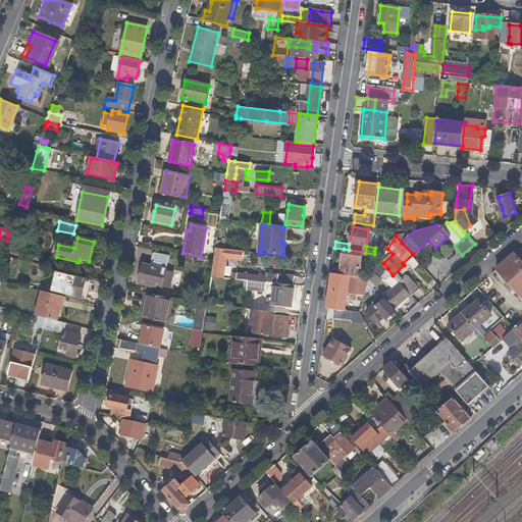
[(222,278),(225,257),(243,259),(244,251),(216,247),(214,260),(211,277),(222,278)]
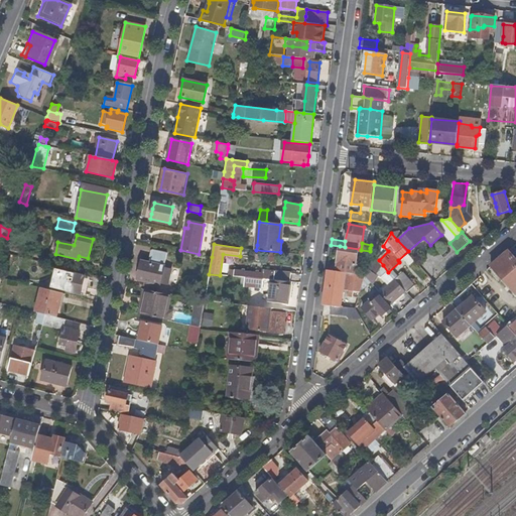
[(355,274),(359,249),(345,247),(340,246),(337,262),(337,263),(336,271),(346,273),(355,274)]
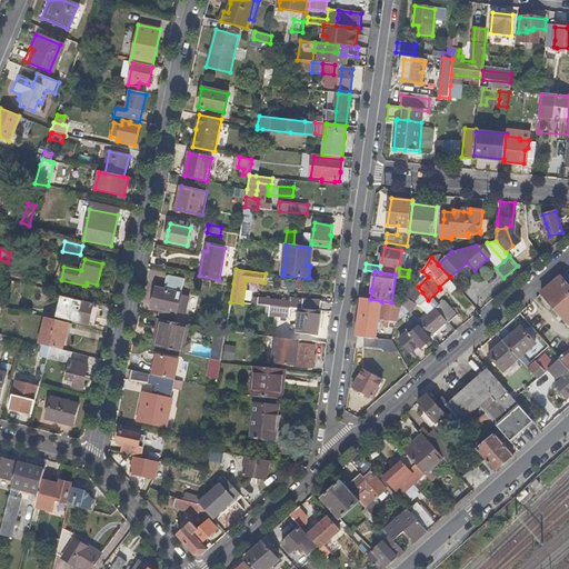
[(177,313),(183,278),(168,275),(165,290),(156,288),(151,308),(162,311),(161,315),(172,317),(173,313),(177,313)]
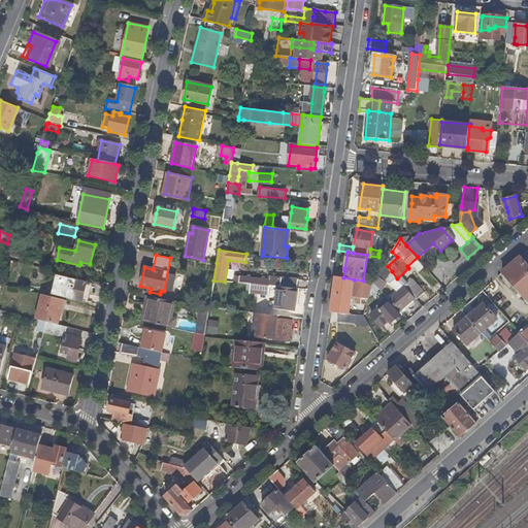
[(527,263),(521,257),(503,272),(527,301),(527,263)]
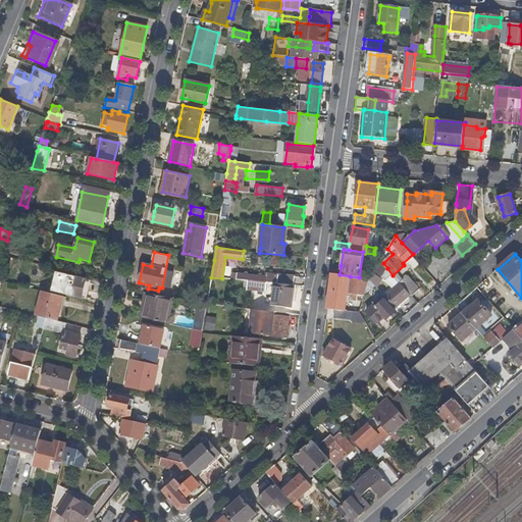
[(384,271),(387,268),(383,263),(380,261),(373,273),(380,277),(382,274),(384,271)]
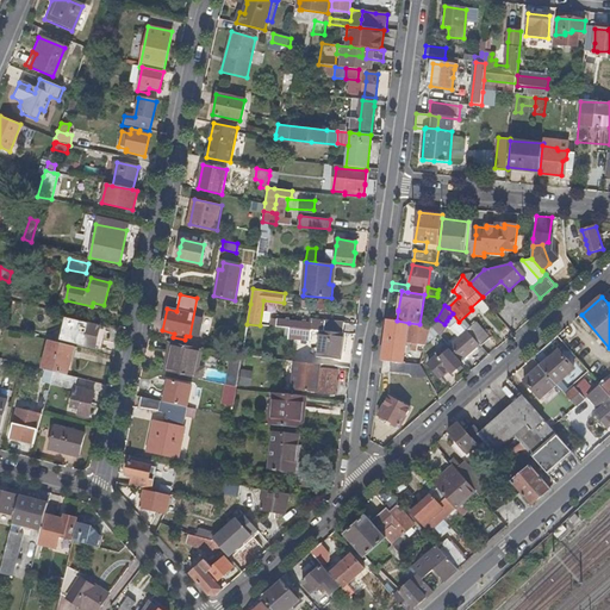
[(311,331),(311,323),(273,319),(272,327),(311,331)]
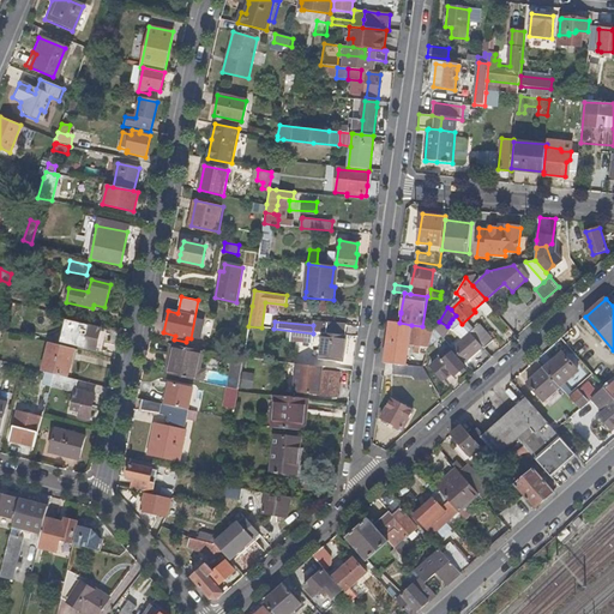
[(408,351),(411,325),(399,323),(390,321),(384,362),(395,363),(407,365),(408,351)]
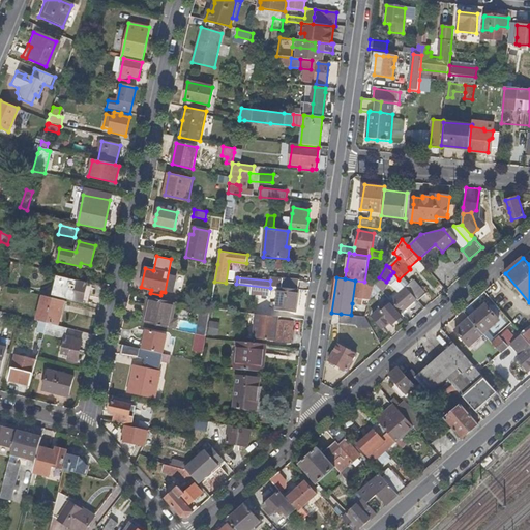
[(381,289),(386,282),(379,277),(375,284),(381,289)]
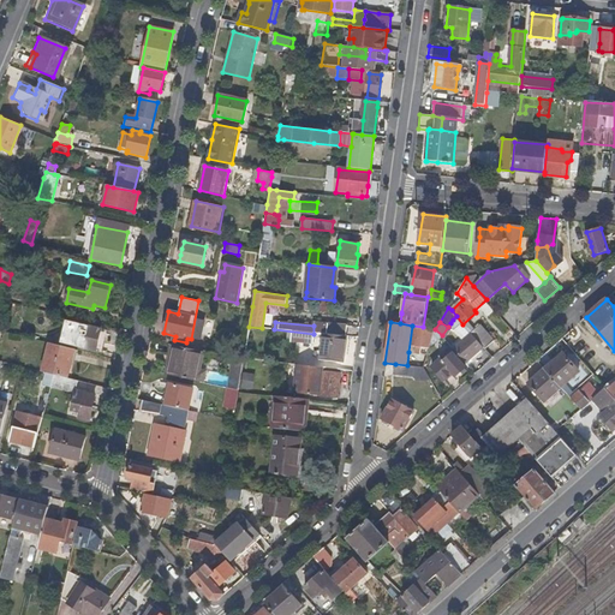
[(346,336),(347,327),(330,324),(329,335),(346,336)]
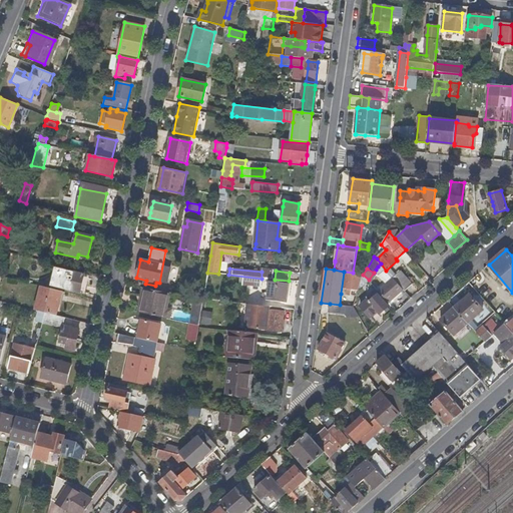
[(413,284),(400,271),(393,277),(404,290),(405,291),(413,284)]
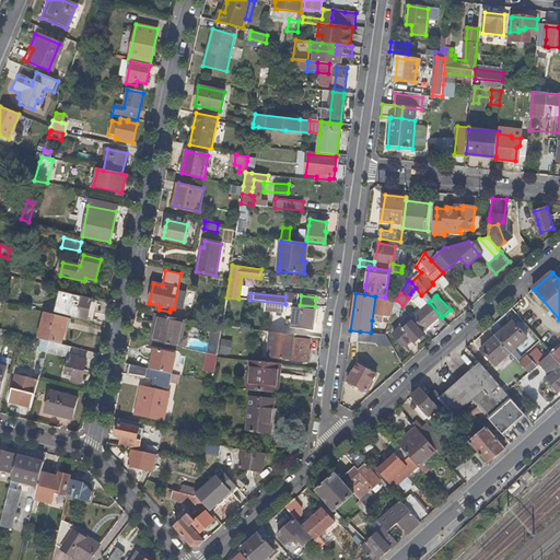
[(389,323),(396,300),(385,298),(375,296),(372,321),(389,323)]
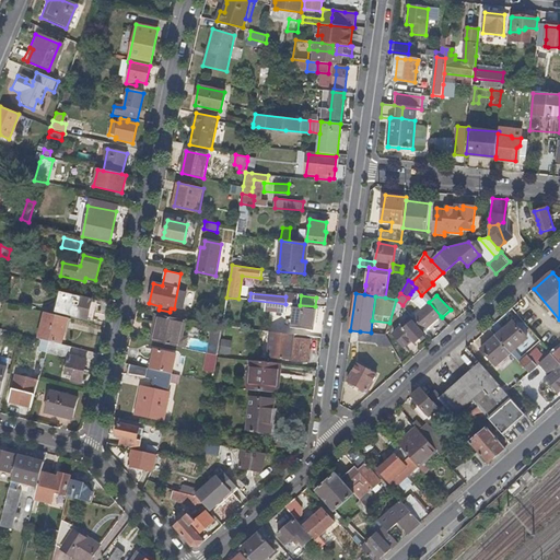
[(93,322),(97,302),(81,298),(80,303),(77,302),(76,305),(72,316),(93,322)]
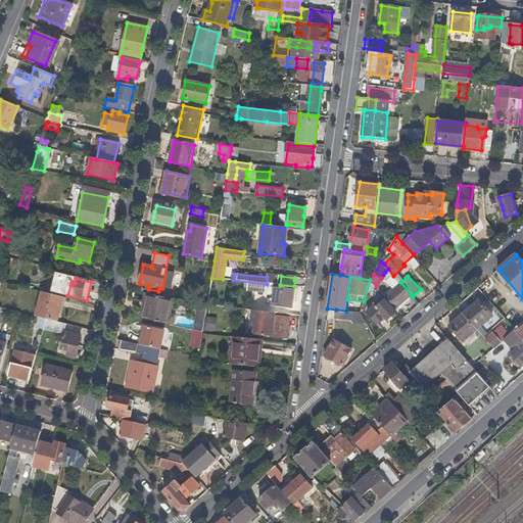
[(379,289),(385,281),(381,278),(376,285),(379,289)]
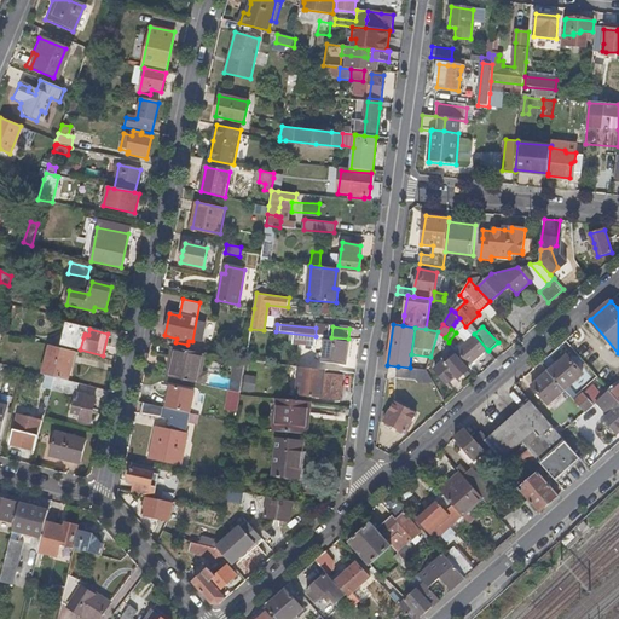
[(469,366),(487,350),(474,334),(456,351),(469,366)]
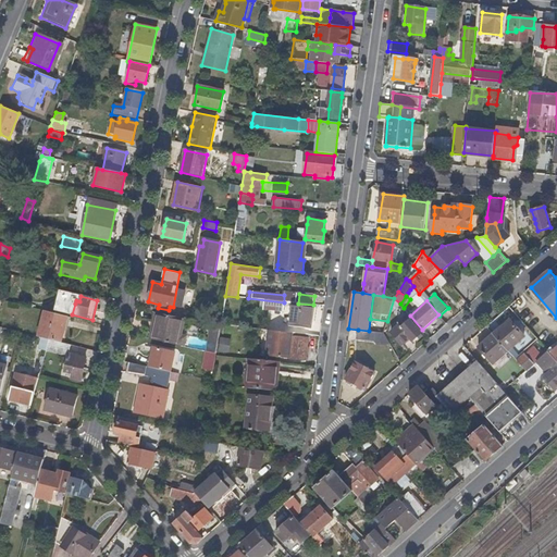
[(72,314),(75,304),(65,301),(63,312),(72,314)]
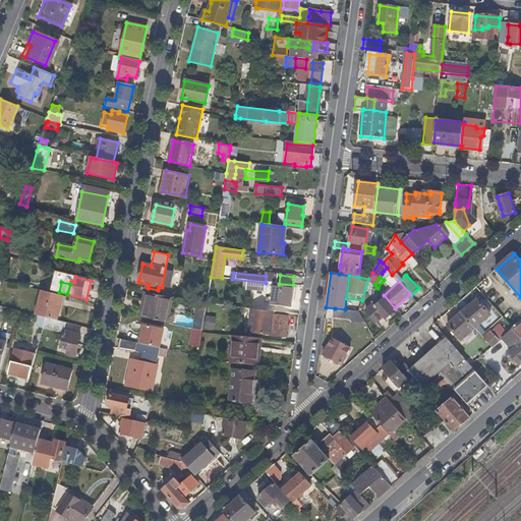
[(0,291),(12,295),(15,286),(1,283),(0,287),(0,291)]
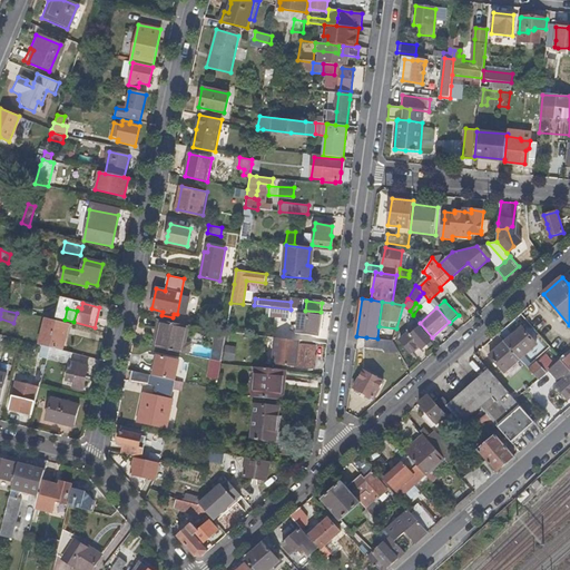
[(320,327),(321,312),(305,311),(297,310),(297,316),(300,317),(298,326),(297,334),(318,336),(320,327)]
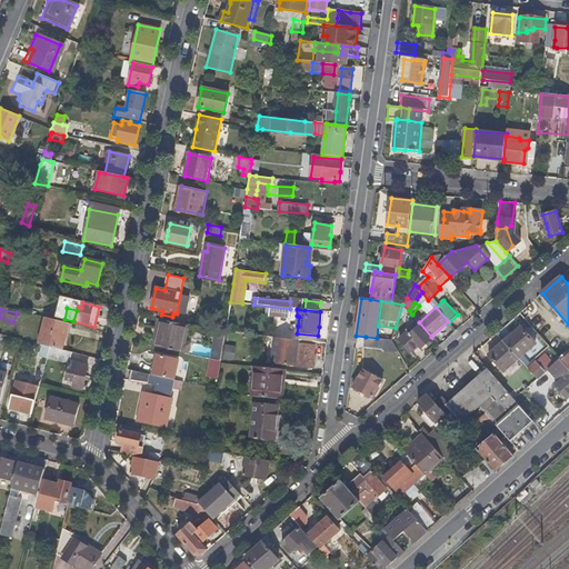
[(155,347),(160,318),(157,317),(150,346),(155,347)]
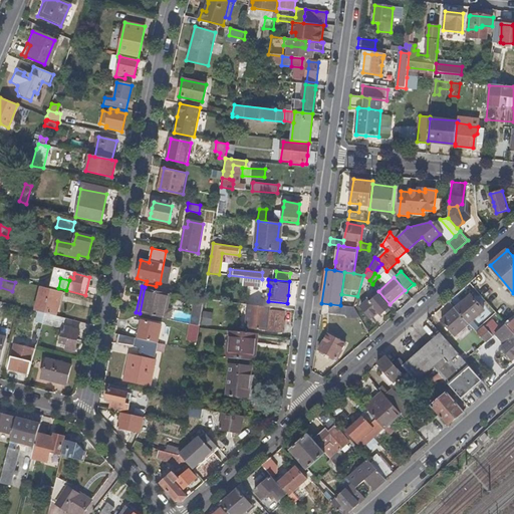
[(183,297),(184,289),(172,286),(170,290),(169,293),(170,294),(183,297)]
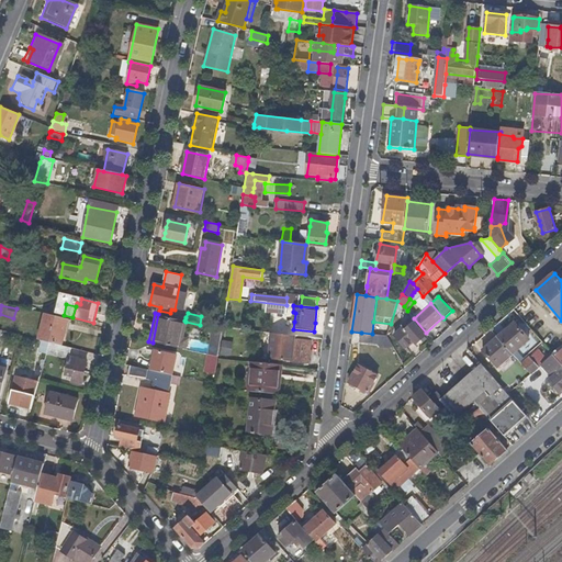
[(63,335),(66,319),(44,314),(38,340),(43,341),(48,343),(60,346),(63,335)]
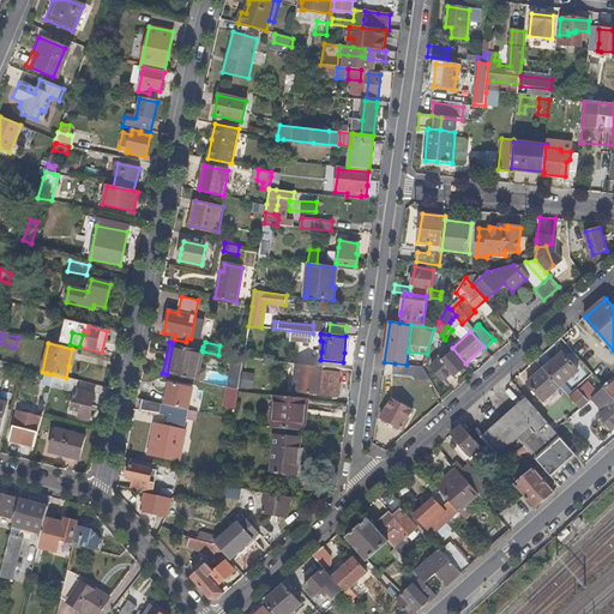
[(199,369),(203,351),(202,350),(173,343),(167,374),(197,381),(199,371),(199,369)]
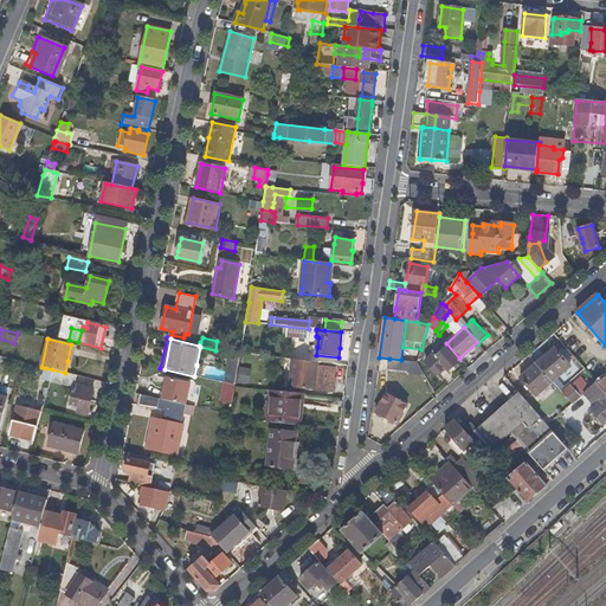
[(459,361),(443,342),(433,352),(436,354),(426,362),(438,375),(446,368),(450,371),(455,366),(458,362),(459,361)]
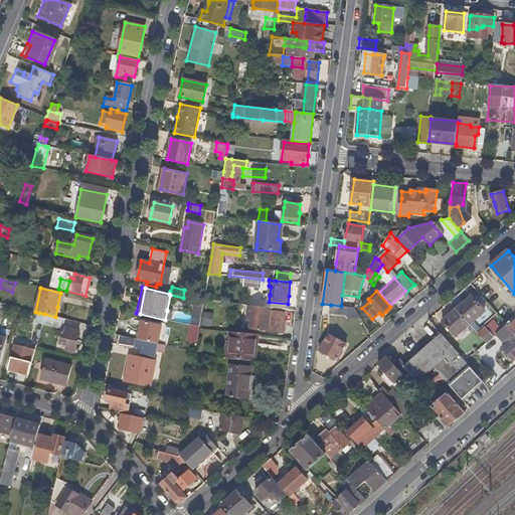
[(471,324),(486,311),(473,296),(458,309),(471,324)]
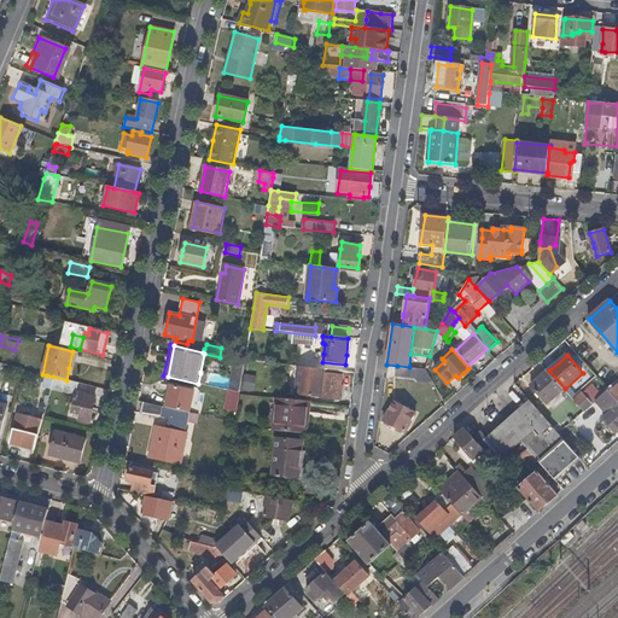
[(19,366),(21,357),(15,356),(13,359),(9,357),(7,363),(19,366)]
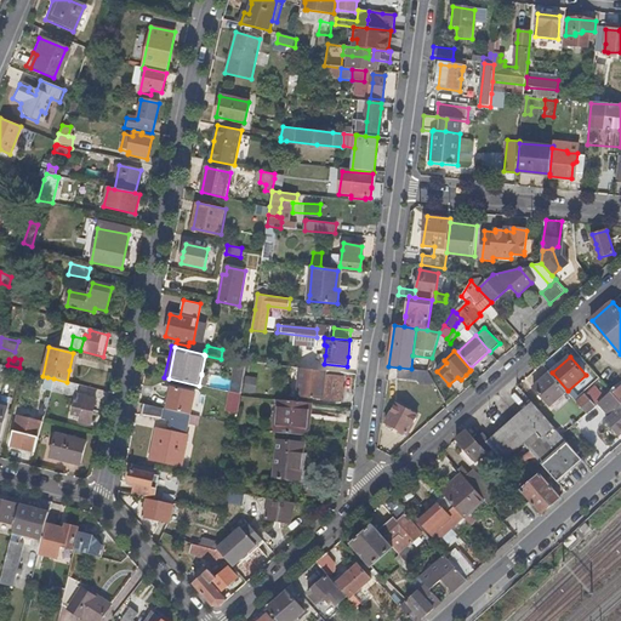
[(238,377),(240,364),(231,362),(228,376),(238,377)]
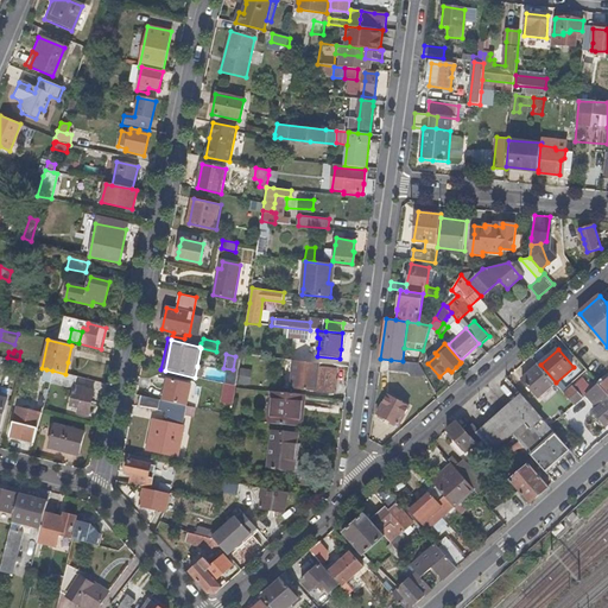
[(409,372),(409,362),(403,361),(391,360),(390,369),(409,372)]
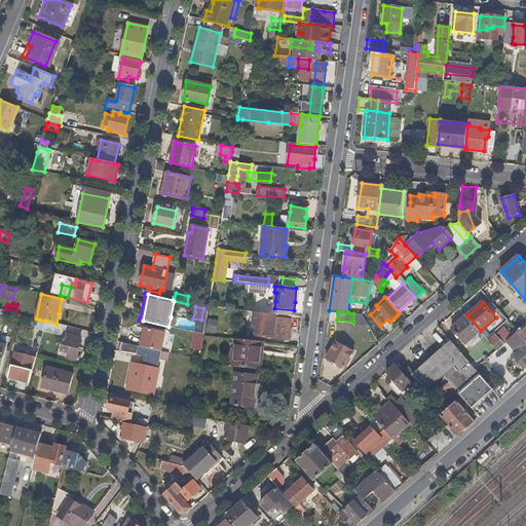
[(289,341),(292,316),(256,312),(254,330),(253,337),(278,339),(289,341)]
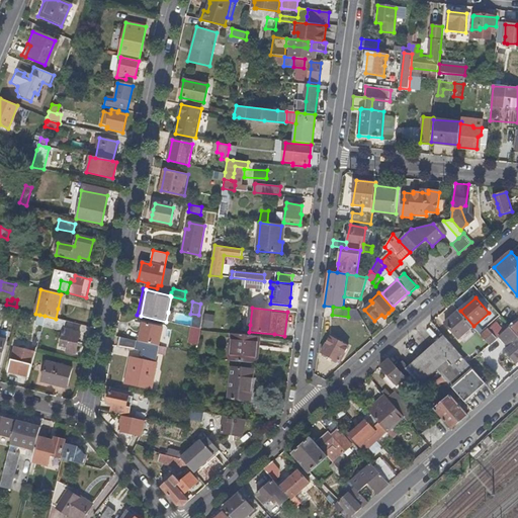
[(364,319),(357,310),(348,309),(348,317),(348,319),(357,320),(362,321),(364,319)]
